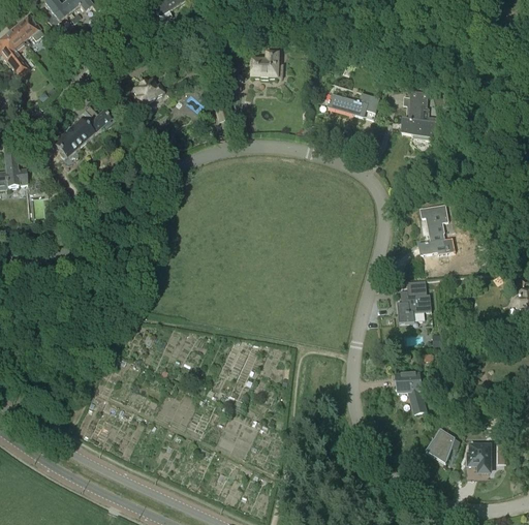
[(70,11),(63,2),(60,5),(56,0),(49,0),(44,3),(50,10),(43,16),(52,26),(58,21),(58,22),(70,11)]
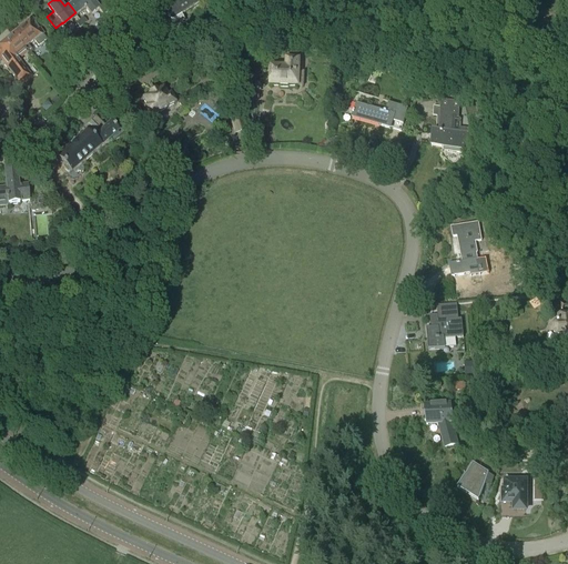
[(71,0),(68,2),(75,12),(85,6),(91,12),(99,6),(103,11),(108,7),(102,0),(71,0)]
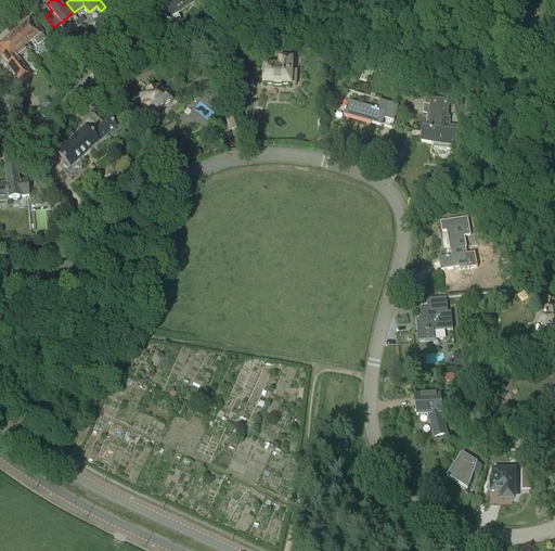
[(180,15),(177,12),(194,1),(193,0),(165,0),(159,4),(163,10),(162,11),(162,12),(151,20),(158,30),(180,15)]
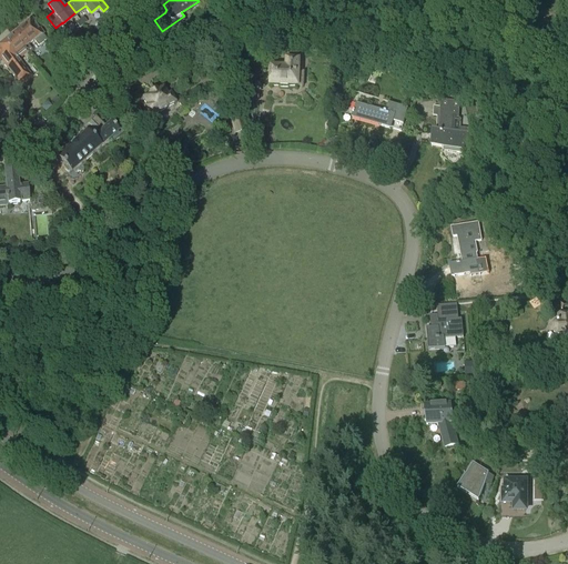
[(93,28),(87,19),(82,14),(79,17),(83,21),(90,30),(93,28)]
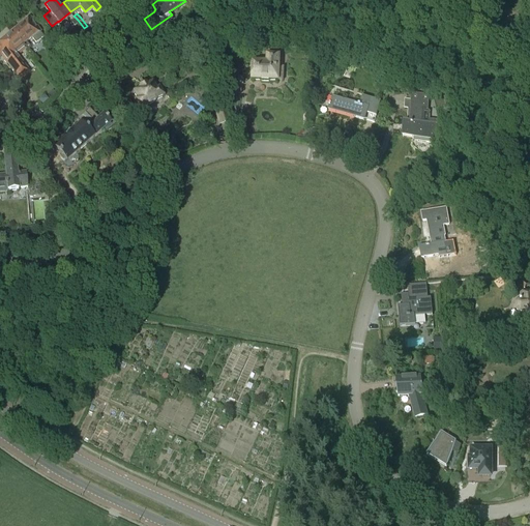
[(11,31),(21,42),(31,34),(35,39),(42,34),(38,29),(39,29),(30,17),(28,18),(28,17),(22,21),(23,22),(11,31)]
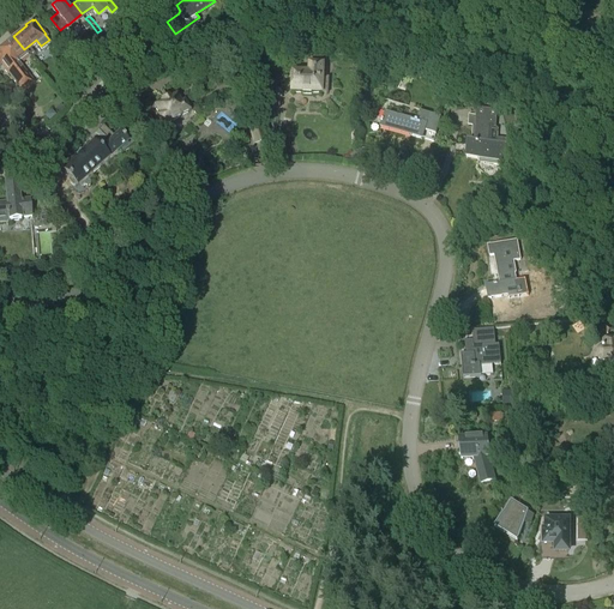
[(28,53),(24,49),(13,36),(12,37),(11,36),(5,41),(5,42),(0,46),(0,59),(1,59),(23,86),(32,79),(18,61),(28,53)]
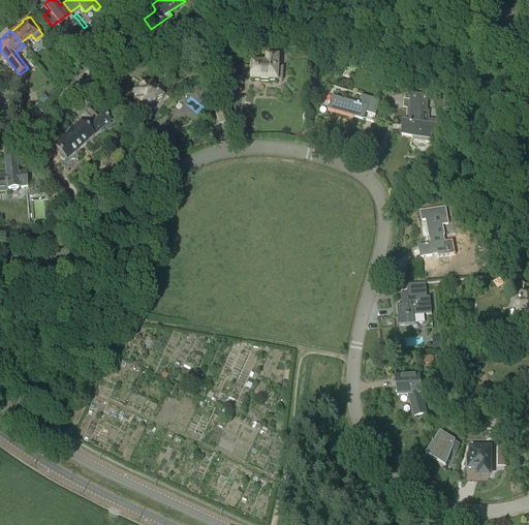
[(88,34),(84,37),(90,43),(93,40),(88,34)]
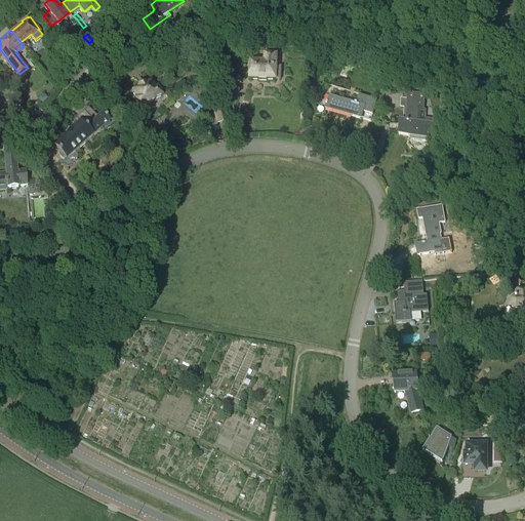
[(287,43),(295,43),(295,35),(287,36),(287,43)]
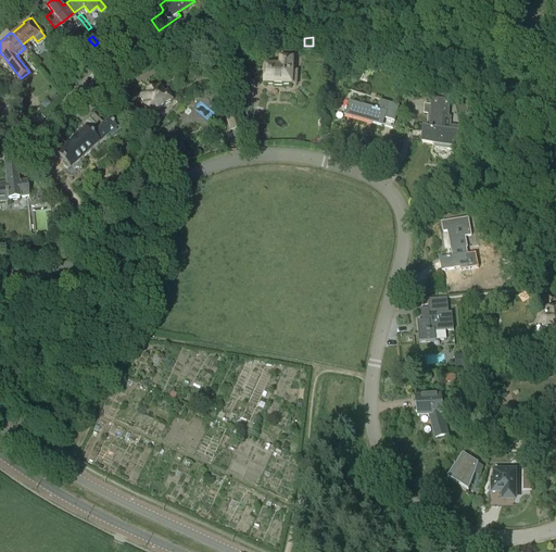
[(73,45),(72,46),(66,39),(63,42),(67,48),(67,49),(74,58),(79,54),(73,45)]
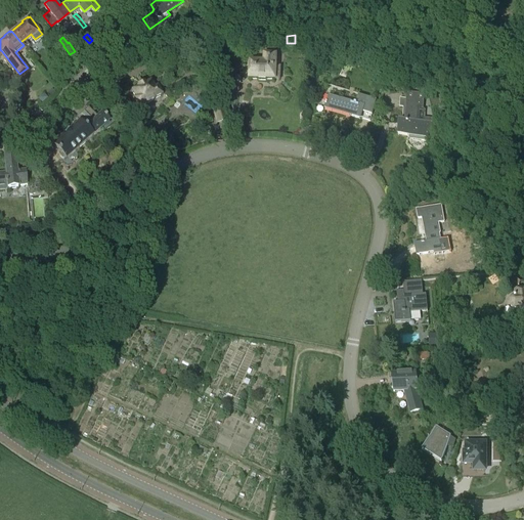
[(61,49),(56,53),(62,61),(67,57),(61,49)]
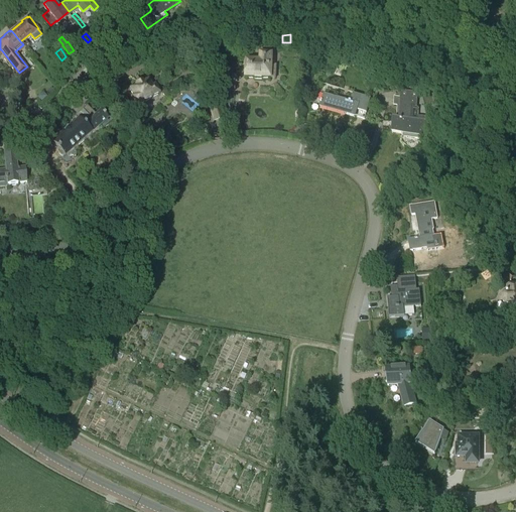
[(247,55),(246,75),(254,75),(254,76),(261,76),(261,75),(270,76),(270,68),(275,68),(275,62),(270,62),(271,51),(260,51),(260,58),(254,58),(254,55),(247,55)]
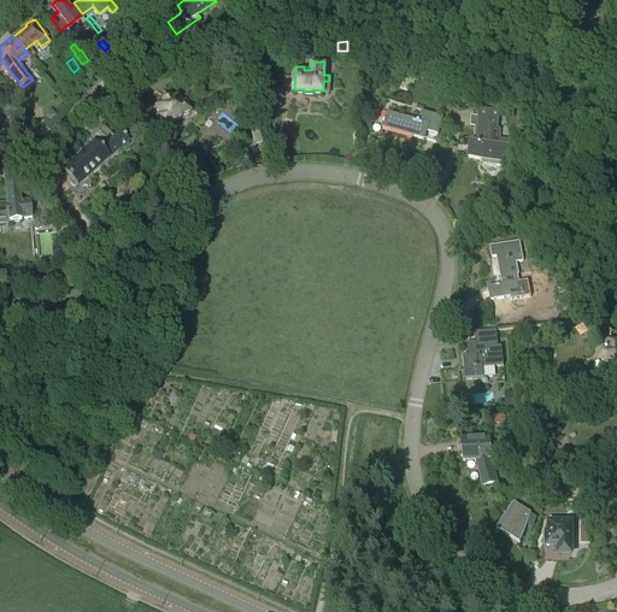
[(269,76),(256,80),(259,94),(272,90),(269,76)]
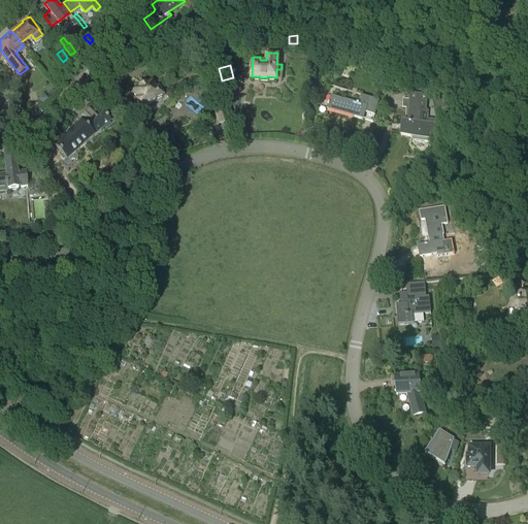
[(138,106),(162,94),(158,85),(155,86),(152,78),(145,82),(142,80),(138,83),(137,86),(132,89),(136,96),(133,97),(138,106)]
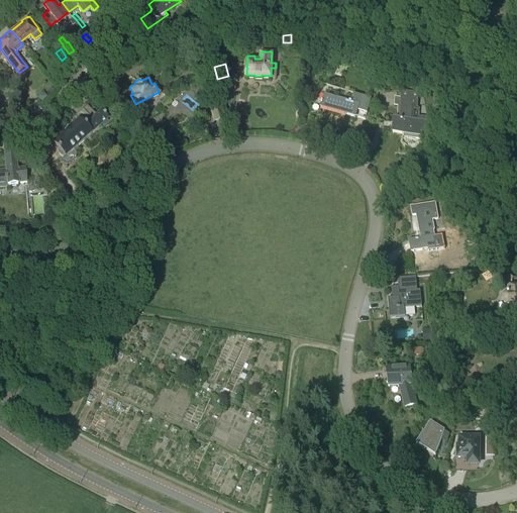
[(201,77),(191,90),(206,102),(216,88),(201,77)]
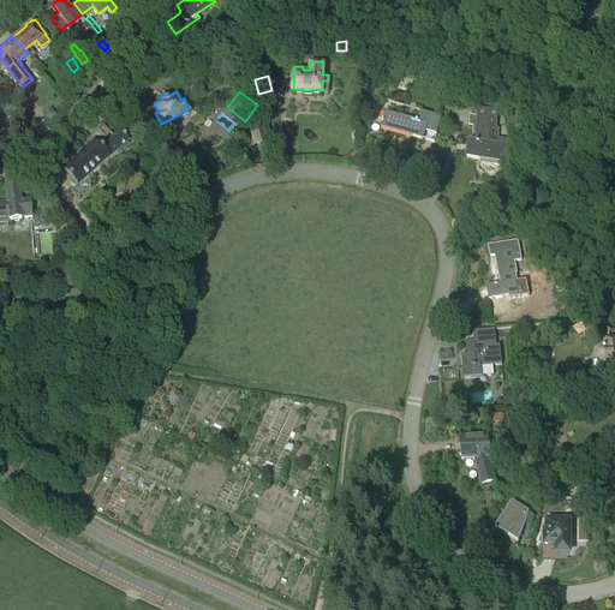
[(477,123),(476,138),(467,138),(467,155),(479,156),(479,160),(506,161),(507,136),(497,136),(497,139),(489,139),(490,124),(496,125),(496,107),(477,106),(477,113),(470,112),(469,121),(477,123)]
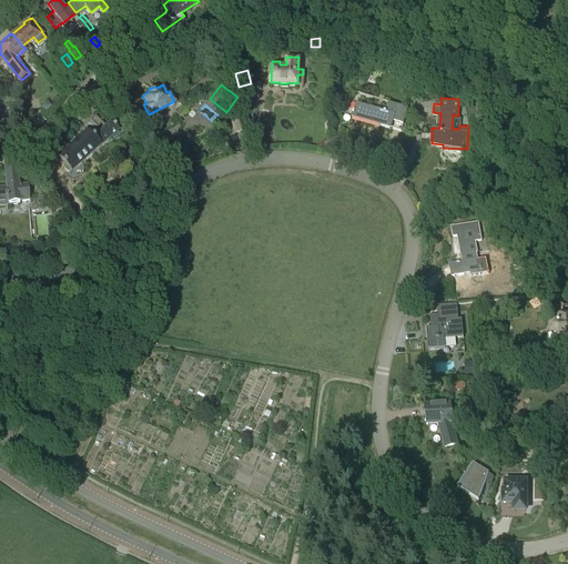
[(356,100),(353,113),(352,114),(391,126),(391,124),(401,127),(403,121),(407,106),(396,102),(395,107),(387,104),(385,109),(356,100)]
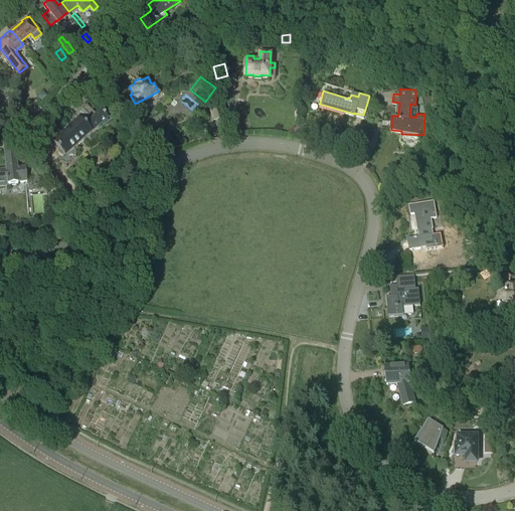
[(91,117),(95,113),(87,103),(82,107),(91,117)]
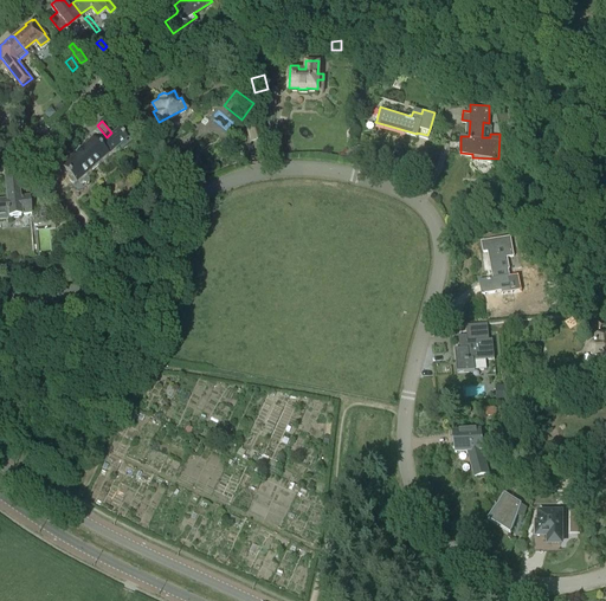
[(246,124),(250,137),(262,135),(258,122),(246,124)]
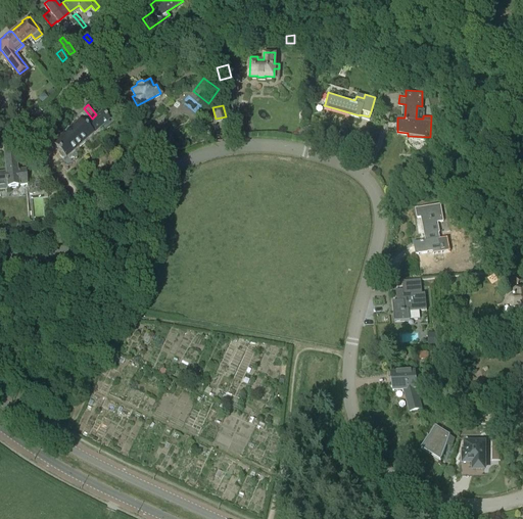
[(92,119),(84,108),(76,115),(79,120),(80,119),(85,125),(92,119)]
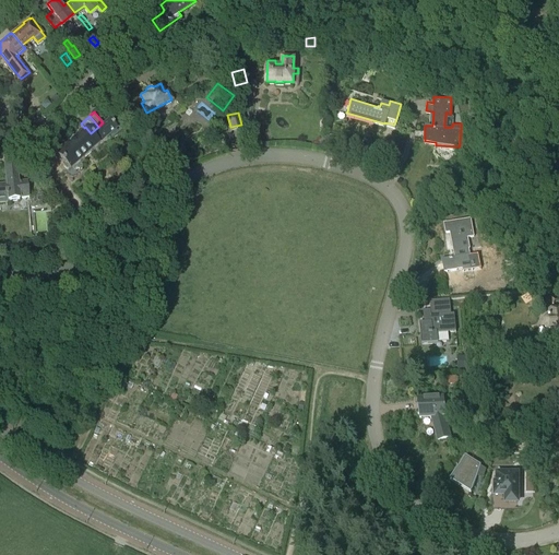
[(85,127),(84,128),(75,136),(81,142),(83,140),(87,146),(90,145),(92,148),(109,133),(111,136),(117,131),(119,133),(123,130),(118,125),(116,127),(108,118),(103,122),(98,127),(91,133),(85,127)]
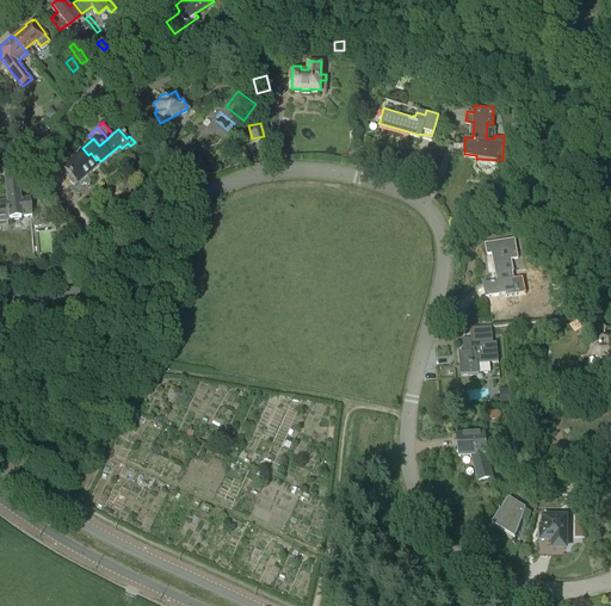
[(88,155),(82,148),(61,166),(71,178),(69,179),(73,183),(74,181),(75,184),(100,161),(98,159),(96,160),(91,153),(88,155)]
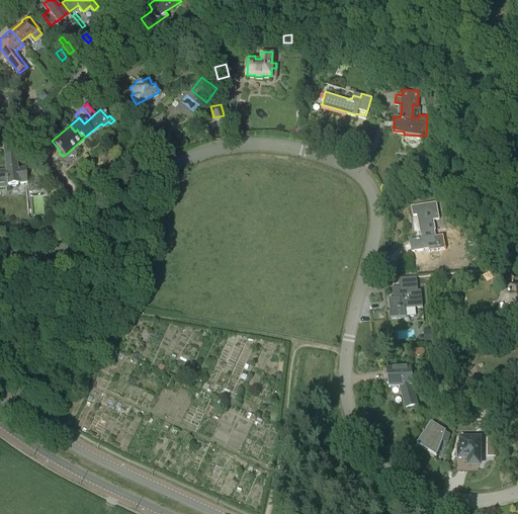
[(6,169),(0,169),(0,183),(18,182),(18,179),(29,178),(28,171),(25,171),(25,167),(15,168),(13,145),(4,146),(6,169)]
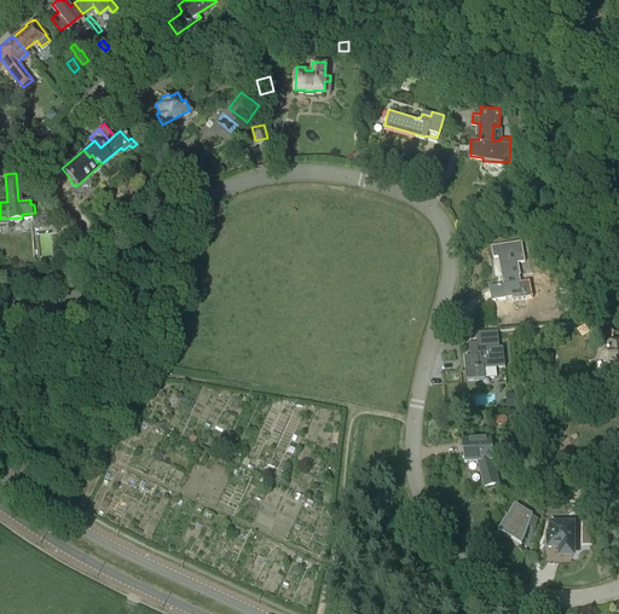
[(503,282),(490,284),(493,306),(514,302),(513,297),(524,295),(520,278),(516,279),(512,254),(524,252),(521,238),(491,243),(493,254),(498,254),(503,282)]
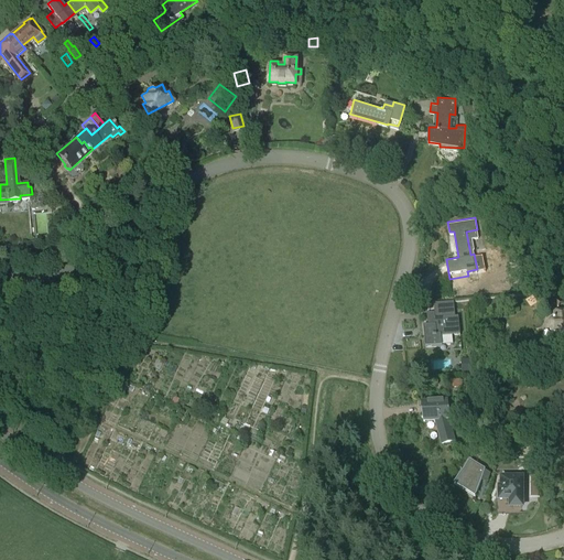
[(543,284),(531,292),(535,299),(548,290),(543,284)]
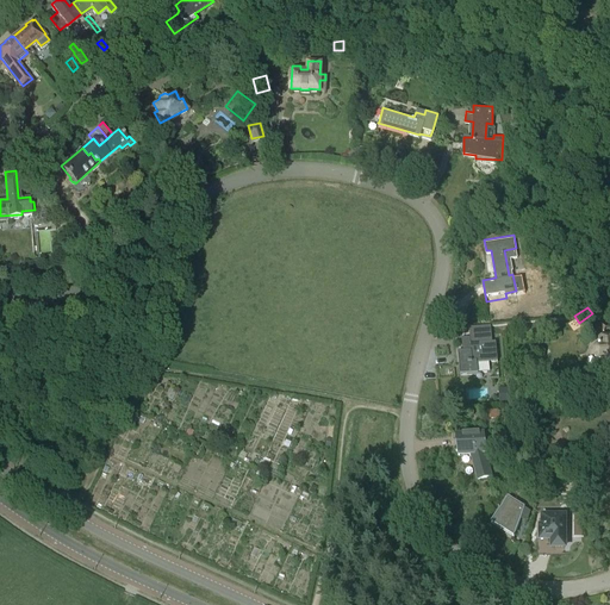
[(595,322),(604,328),(608,322),(599,315),(595,322)]
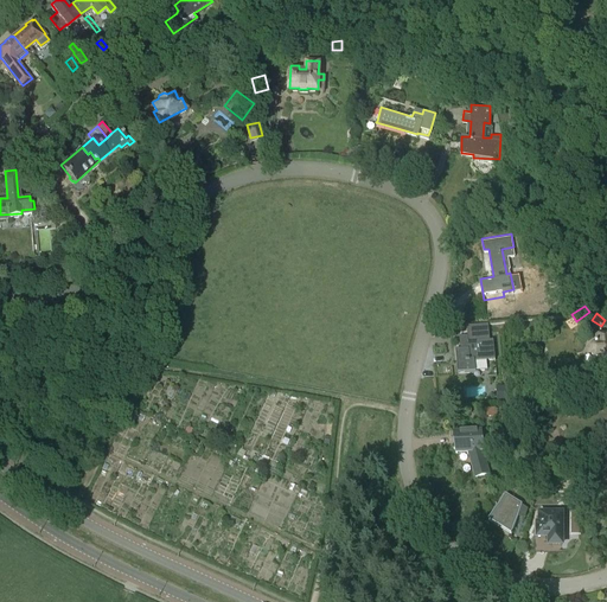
[(467,330),(467,333),(459,334),(460,347),(455,347),(458,370),(475,369),(474,358),(494,357),(493,337),(490,337),(487,320),(466,322),(457,324),(458,331),(467,330)]
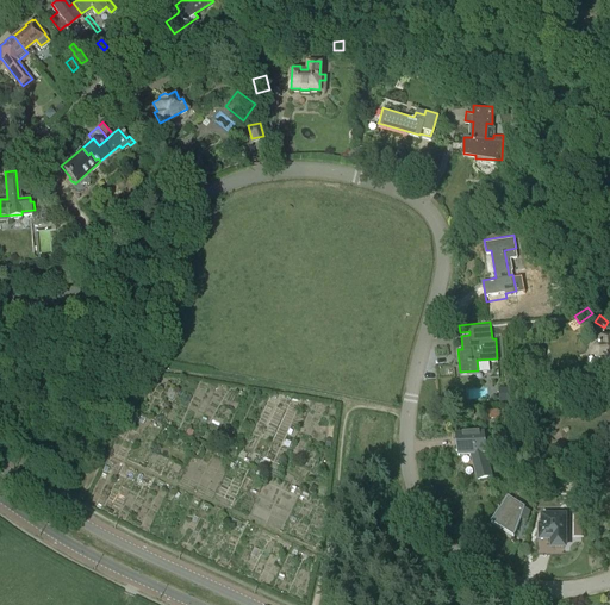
[(599,356),(601,363),(609,362),(609,332),(598,335),(599,342),(596,343),(593,347),(595,353),(598,356),(599,356)]
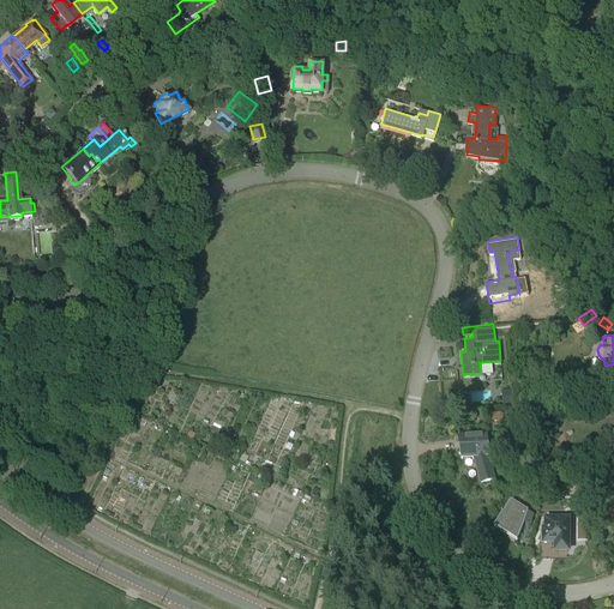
[(489,410),(491,418),(500,417),(499,409),(489,410)]
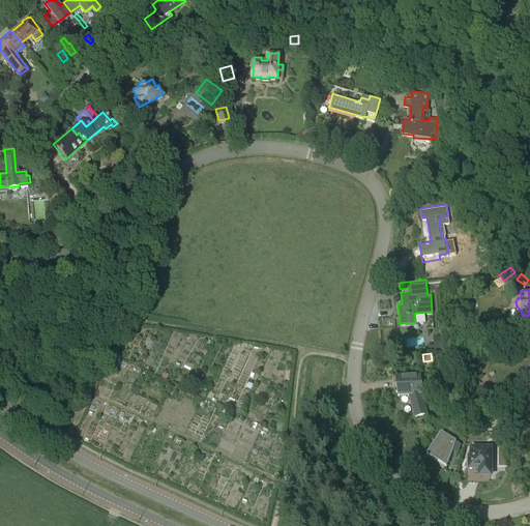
[(420,373),(396,376),(399,393),(409,392),(415,414),(428,411),(422,390),(420,373)]
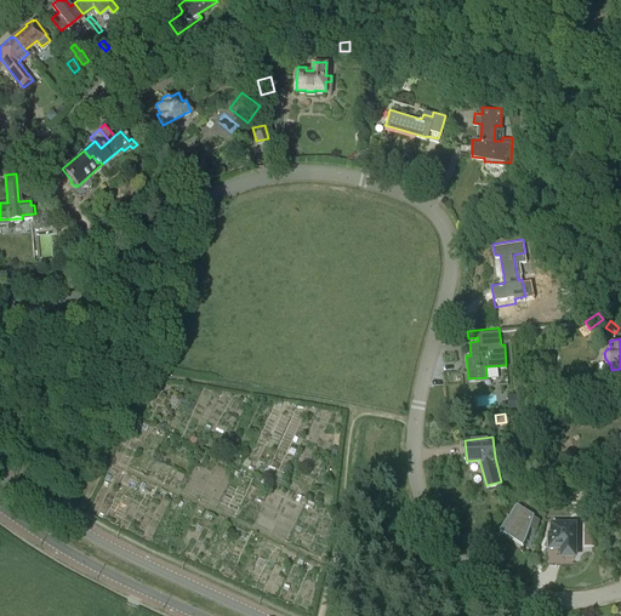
[(522,505),(523,501),(517,497),(496,528),(500,529),(499,530),(522,545),(524,542),(534,513),(522,505)]
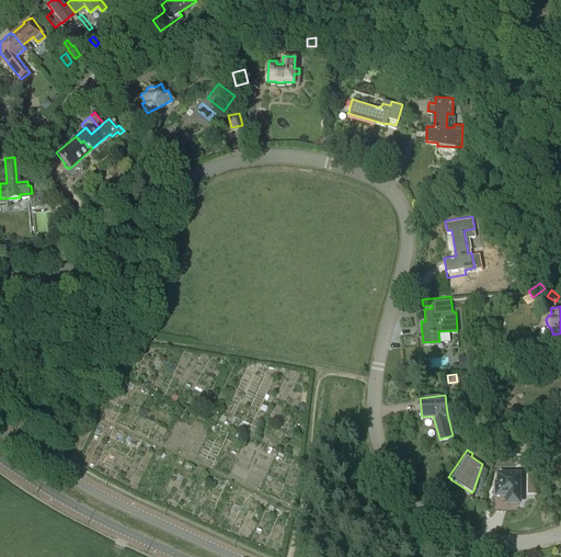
[(497,482),(497,493),(508,493),(508,501),(519,501),(519,469),(508,469),(508,473),(500,473),(500,482),(497,482)]
